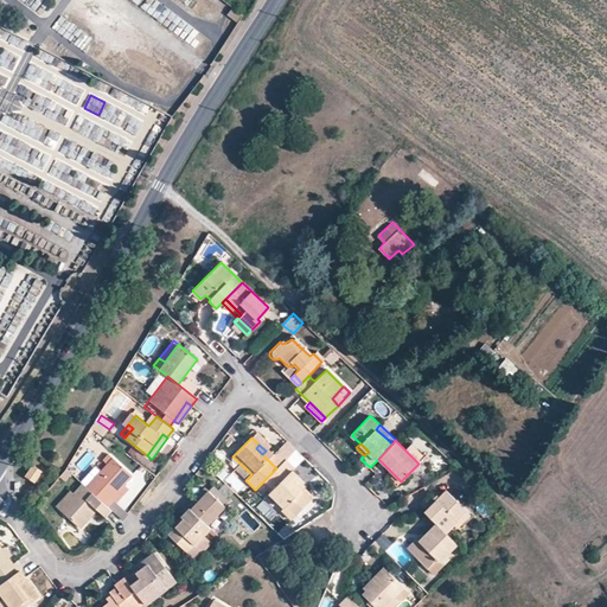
[(112,498),(123,484),(131,475),(112,459),(85,487),(104,505),(108,508),(114,500),(112,498)]
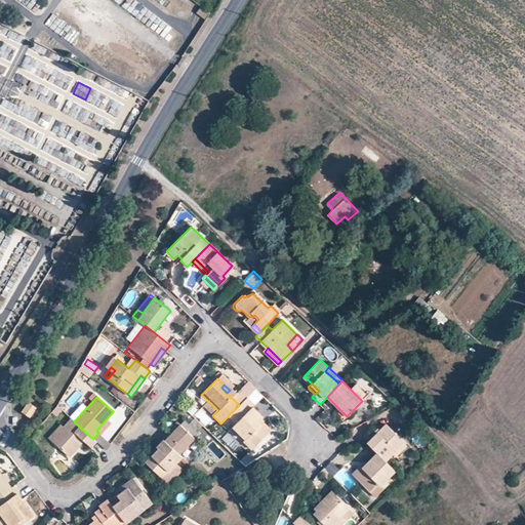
[(239,405),(229,415),(236,422),(232,427),(244,439),(245,438),(254,446),(270,431),(261,422),(258,426),(252,419),(256,415),(250,409),(253,407),(245,399),(239,405)]
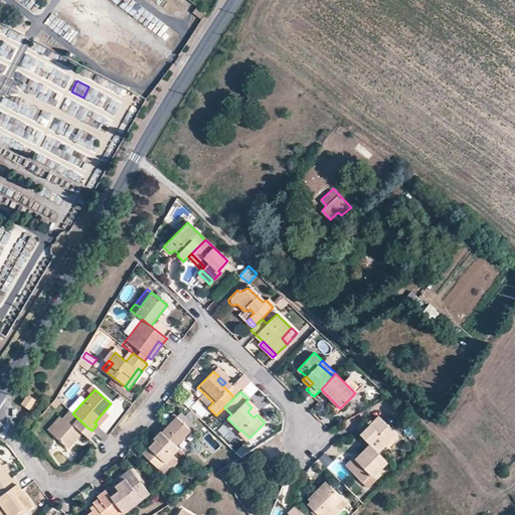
[(22,404),(29,409),(35,399),(28,394),(22,404)]
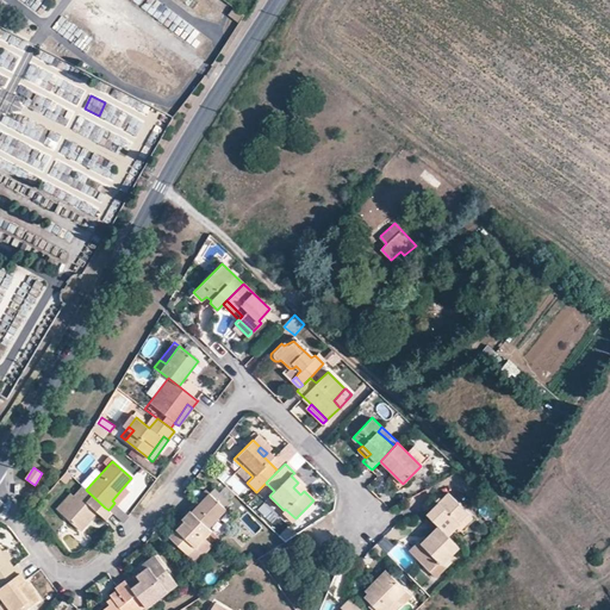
[(129,491),(124,486),(112,500),(114,503),(117,504),(129,492),(129,491)]
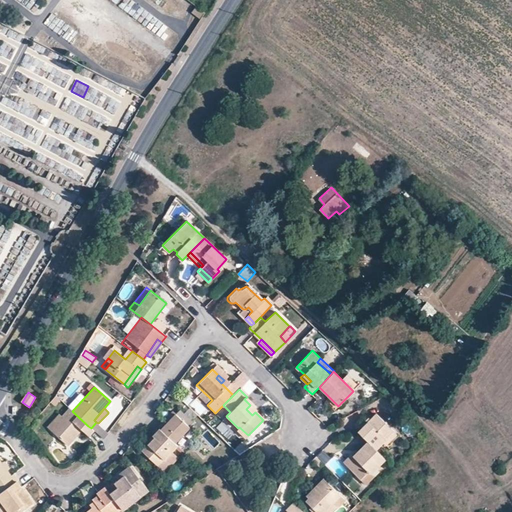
[(88,426),(72,411),(69,409),(62,417),(51,430),(66,444),(80,429),(83,431),(88,426)]
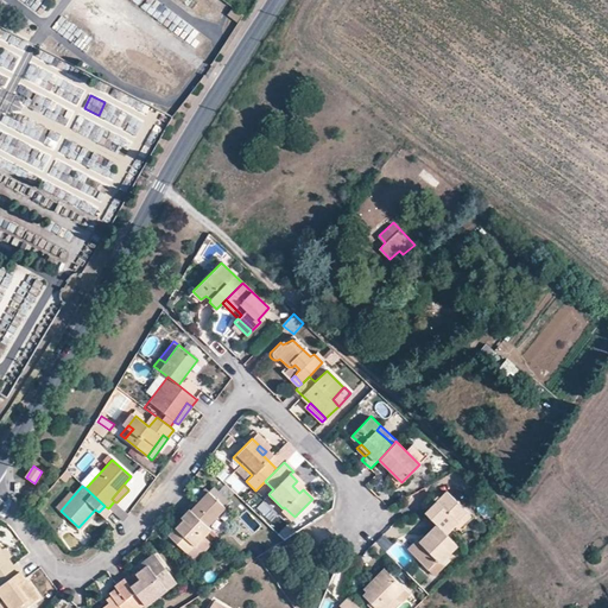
[(191,511),(208,526),(229,504),(213,488),(209,492),(208,493),(200,502),(191,511)]
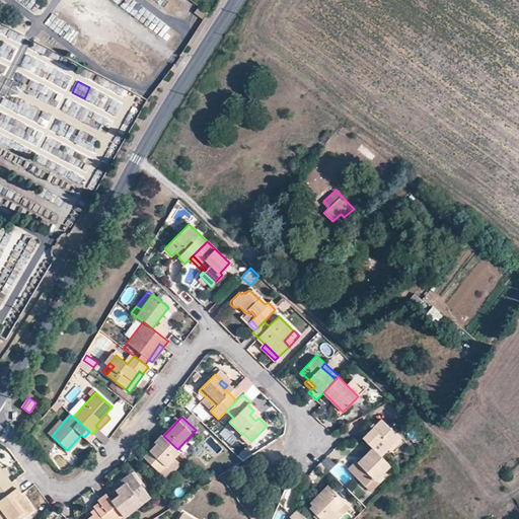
[(167,426),(170,429),(177,421),(178,420),(175,418),(167,426)]
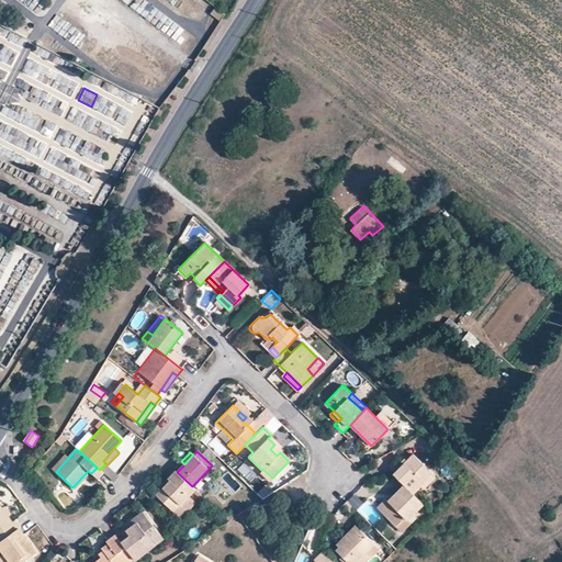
[(420,485),(433,472),(413,453),(406,460),(400,467),(393,473),(404,484),(413,493),(420,485)]
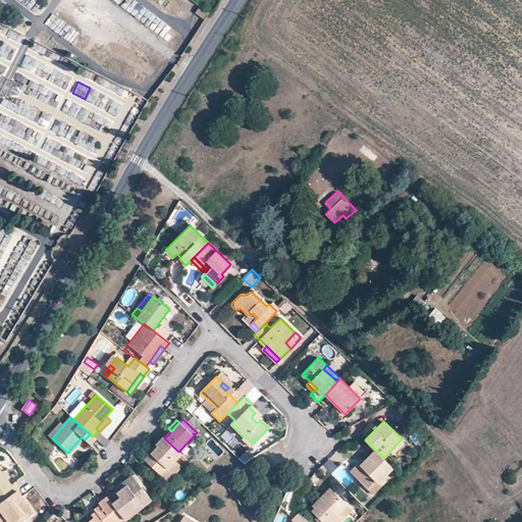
[(48,435),(52,438),(63,425),(62,424),(59,422),(48,435)]
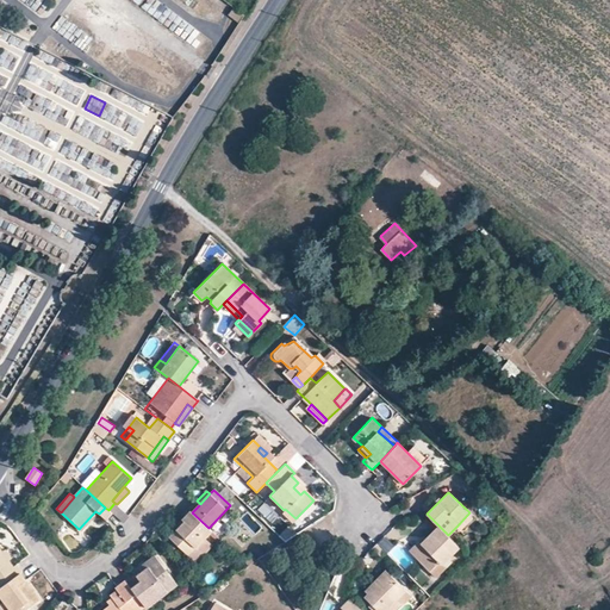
[(292,523),(296,518),(285,509),(284,510),(282,512),(292,523)]
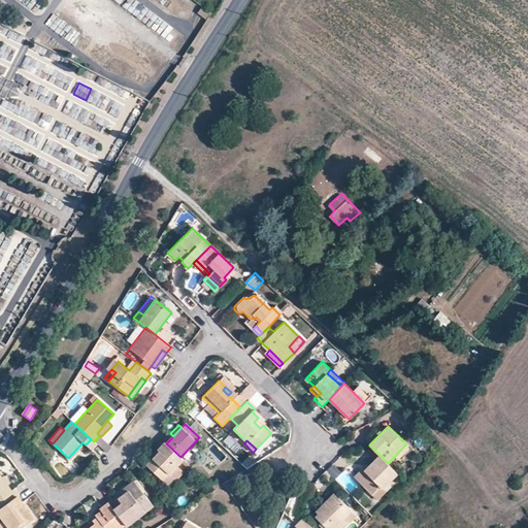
[(163,481),(177,465),(179,463),(183,465),(186,462),(180,457),(166,443),(164,441),(159,447),(157,449),(159,451),(145,465),(162,481),(163,481)]
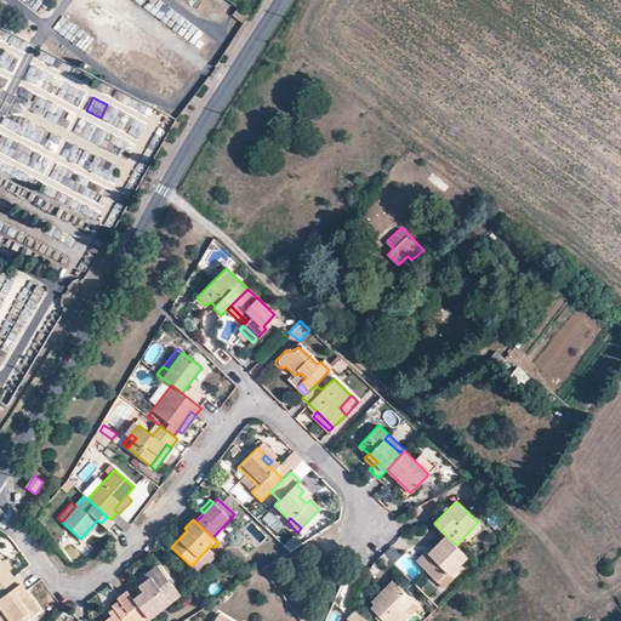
[(484,528),(478,522),(465,536),(468,541),(469,541),(477,534),(483,528),(484,528)]
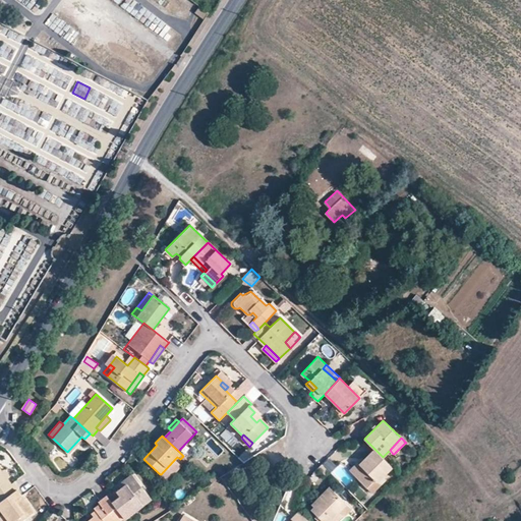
[(383,457),(374,449),(360,463),(357,461),(349,470),(366,487),(374,479),(377,481),(391,466),(383,457)]
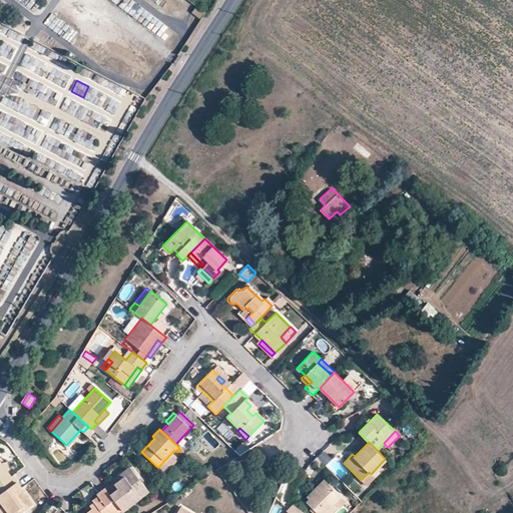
[(325,451),(314,460),(322,469),(333,460),(325,451)]
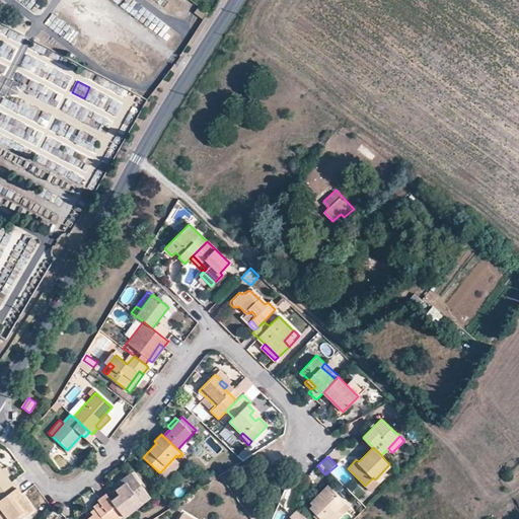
[(179,462),(174,457),(160,472),(159,472),(165,478),(179,463),(179,462)]
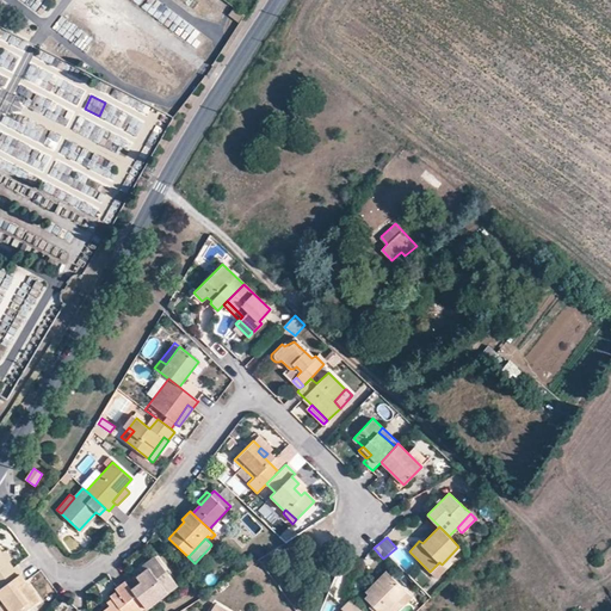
[(0,588),(19,574),(22,572),(17,565),(13,568),(0,550),(0,588)]
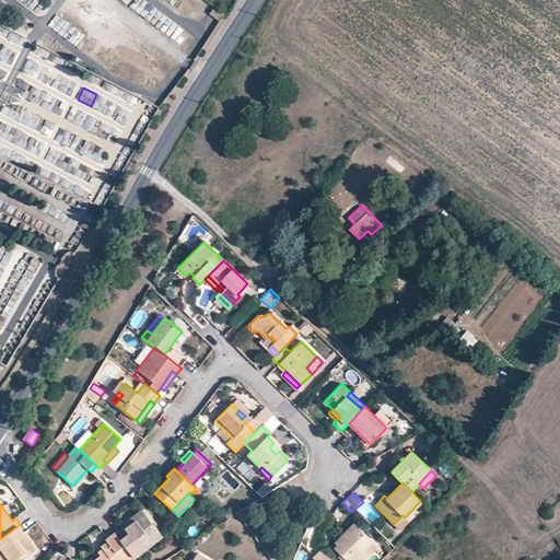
[(151,538),(160,532),(142,510),(133,516),(137,521),(130,526),(126,529),(117,536),(133,557),(135,559),(154,543),(151,538)]
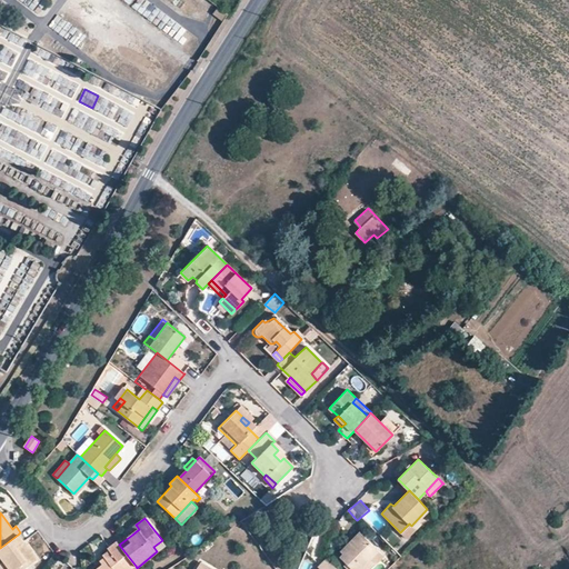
[(412,527),(411,526),(409,523),(400,532),(403,536),(412,527)]
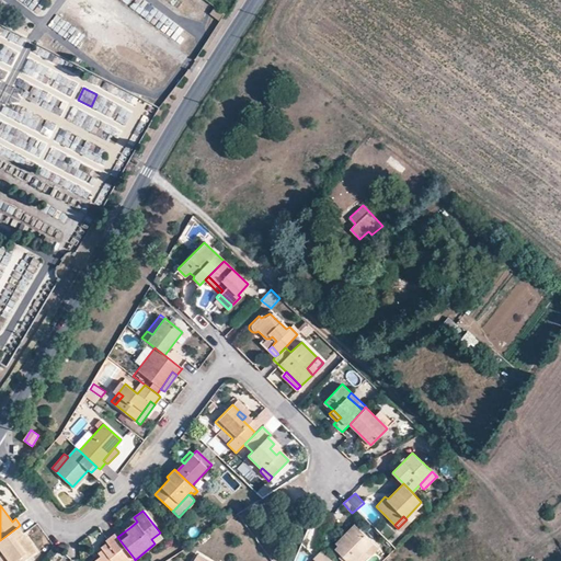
[(130,526),(130,527),(137,522),(134,517),(127,523),(130,526)]
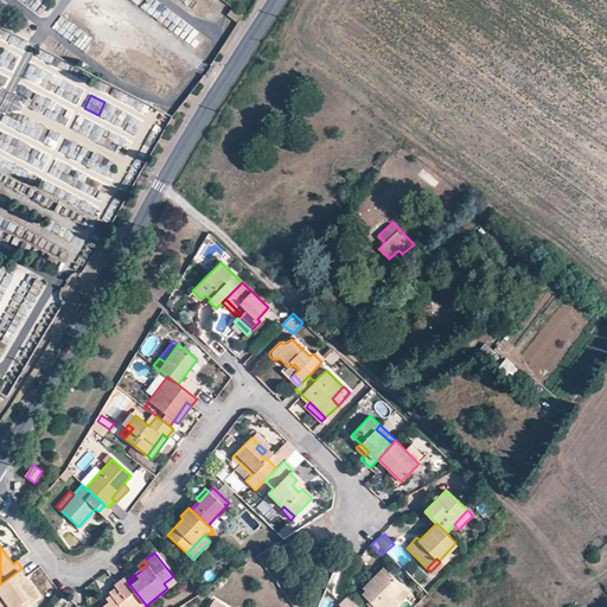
[(390,606),(387,604),(395,593),(402,586),(384,568),(364,588),(366,590),(362,595),(372,605),(370,606),(390,606)]
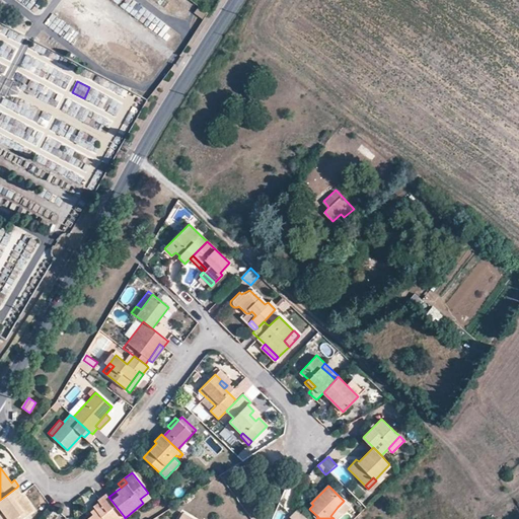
[(33,510),(16,488),(0,500),(0,507),(8,518),(23,518),(33,510)]
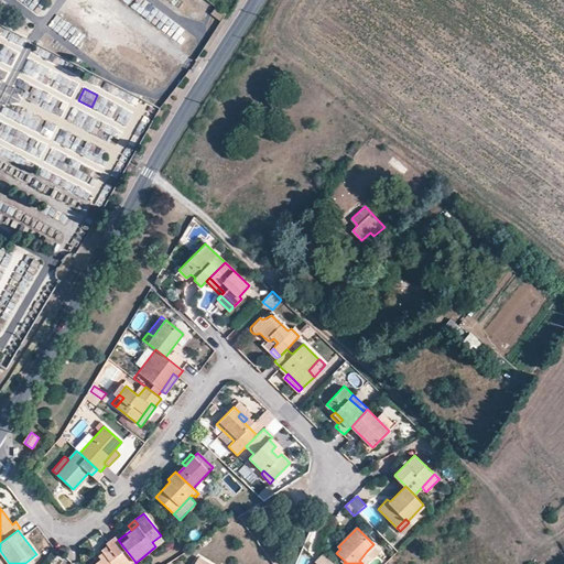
[(161,535),(152,542),(155,546),(164,541),(161,535)]
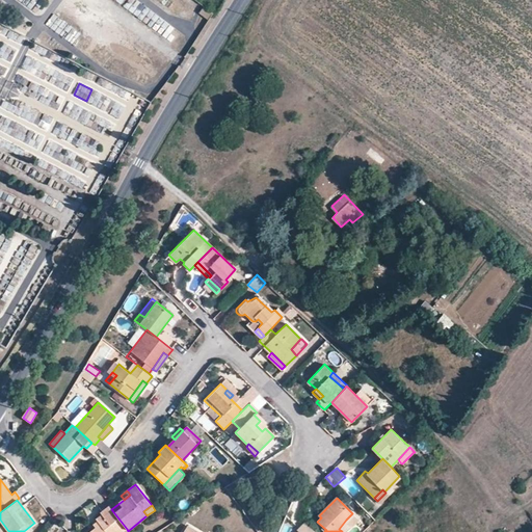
[(123,531),(127,529),(111,509),(109,506),(100,512),(102,515),(96,520),(100,525),(90,531),(123,531)]
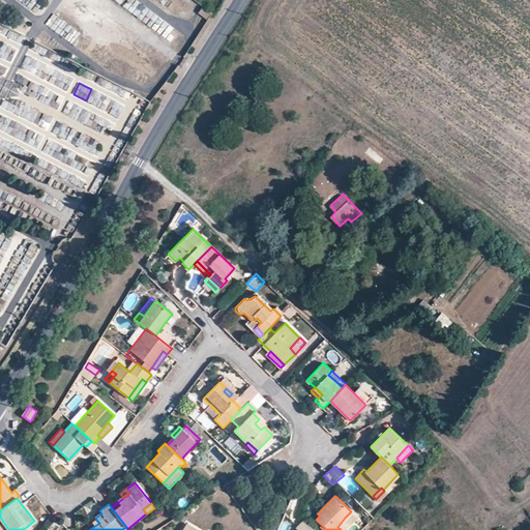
[(346,519),(345,518),(337,527),(341,529),(342,529),(350,522),(346,519)]
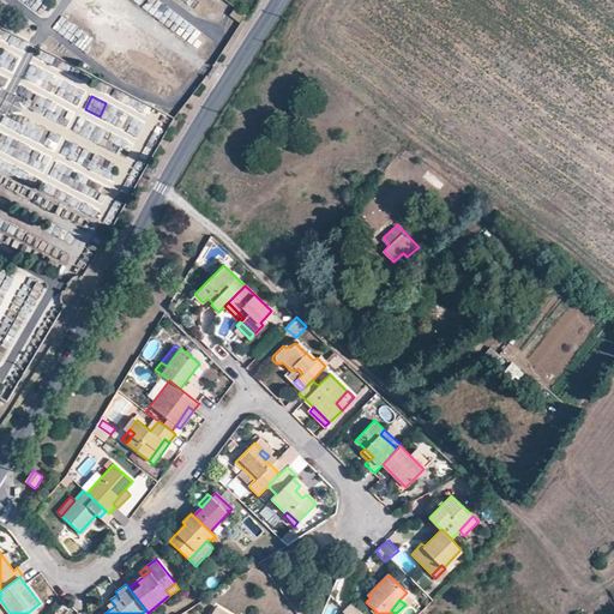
[(347,613),(345,613),(363,613),(353,602),(343,612),(347,613)]
